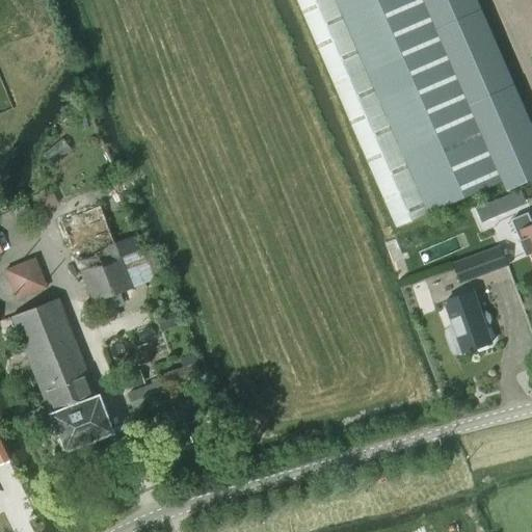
[(297,0),(396,228),(502,182),(506,190),(531,179),(531,133),(474,0),(297,0)]
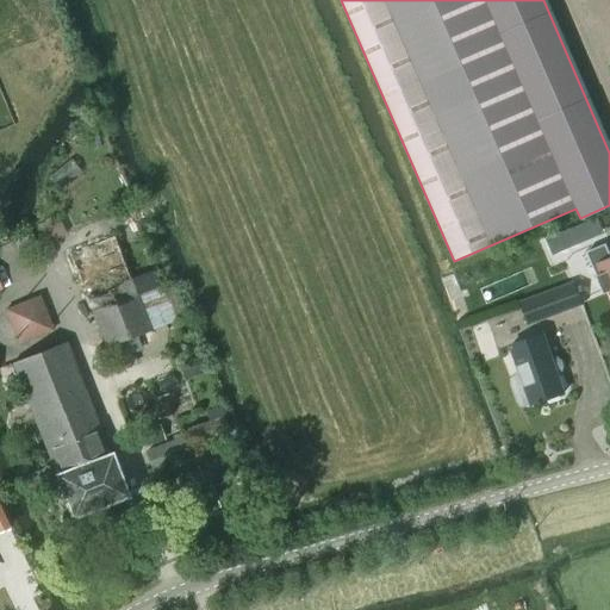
[(67,234),(56,215),(36,225),(45,244),(67,234)]
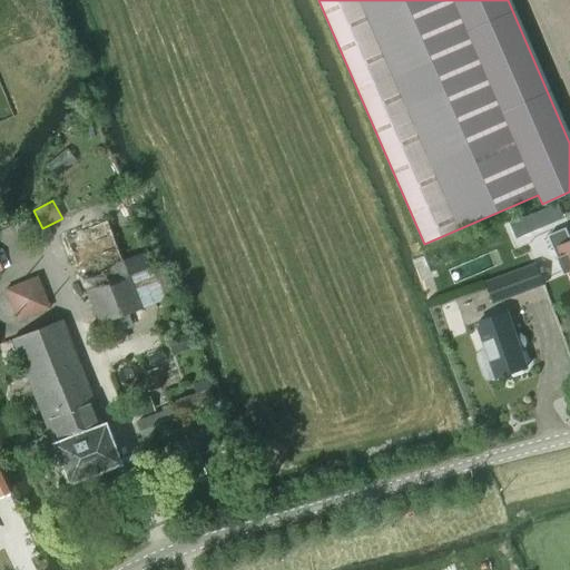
[(549,225),(543,210),(510,225),(517,239),(549,225)]
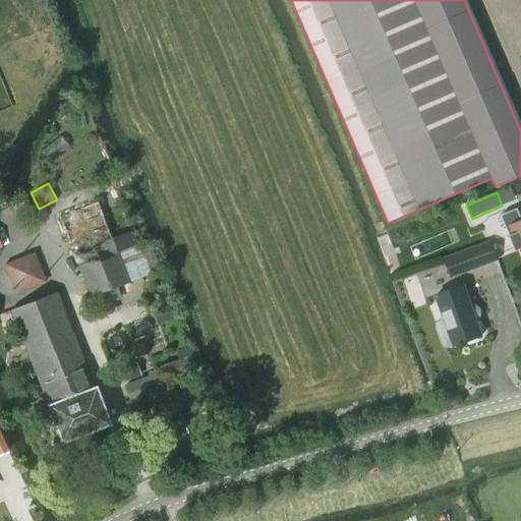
[(89,297),(117,286),(128,282),(149,274),(121,204),(102,212),(99,201),(77,210),(57,217),(68,247),(89,297)]
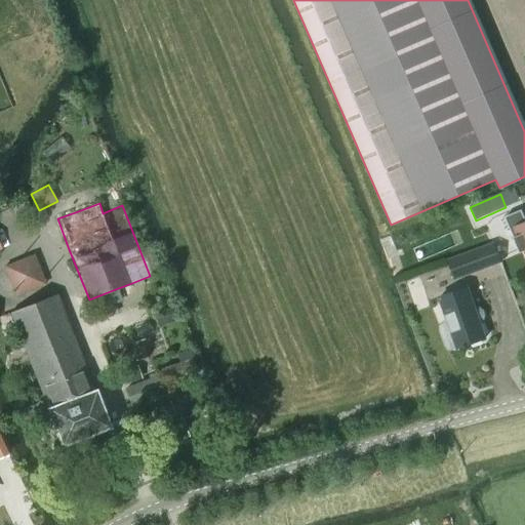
[(524,217),(522,209),(505,216),(520,252),(523,251),(524,254),(524,217)]
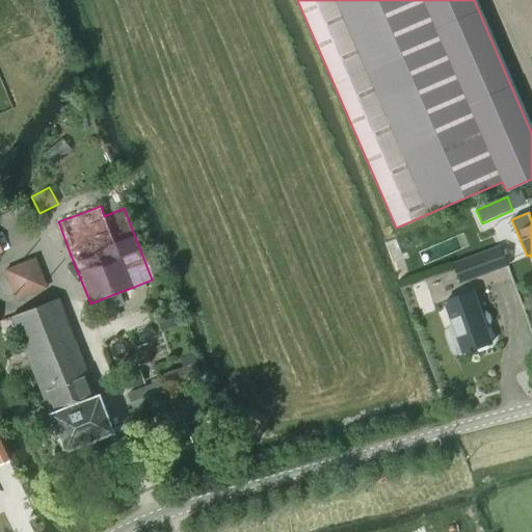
[(508,266),(500,245),(452,262),(460,283),(508,266)]
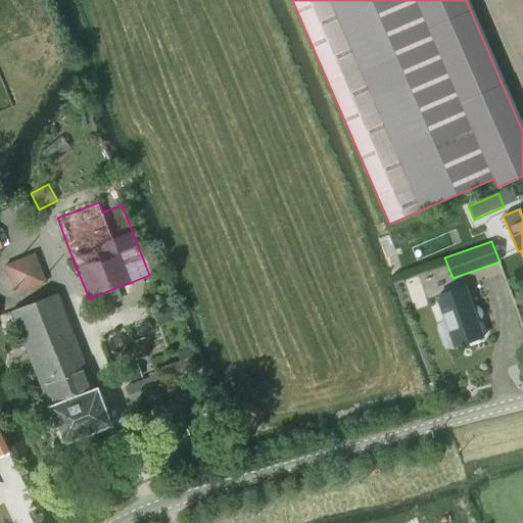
[(3,265),(14,294),(46,284),(34,252),(3,265)]
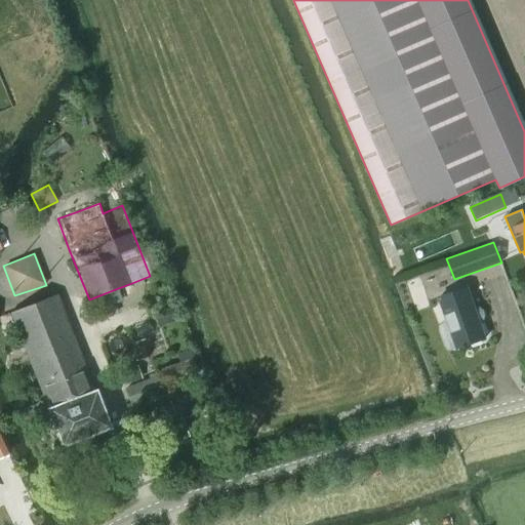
[(439,296),(448,322),(444,323),(441,326),(441,331),(446,346),(448,349),(452,349),(456,347),(456,348),(484,337),(467,286),(439,296)]
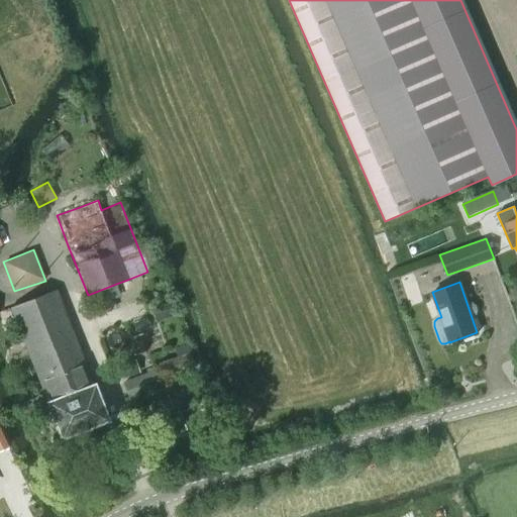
[(91,384),(55,289),(9,307),(43,394),(46,402),(94,384),(94,383),(91,384)]
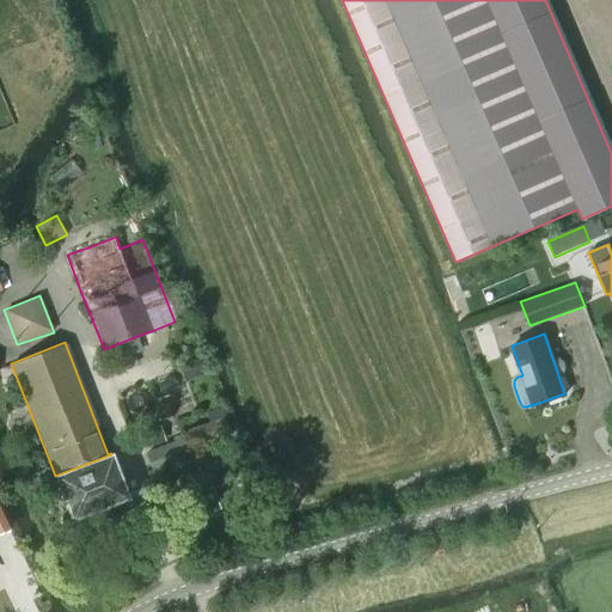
[(184,366),(182,371),(185,379),(203,372),(200,360),(184,366)]
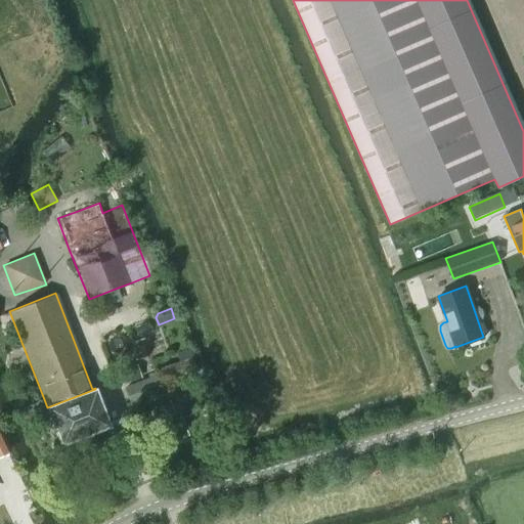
[(193,358),(159,367),(161,374),(163,380),(197,370),(193,358)]
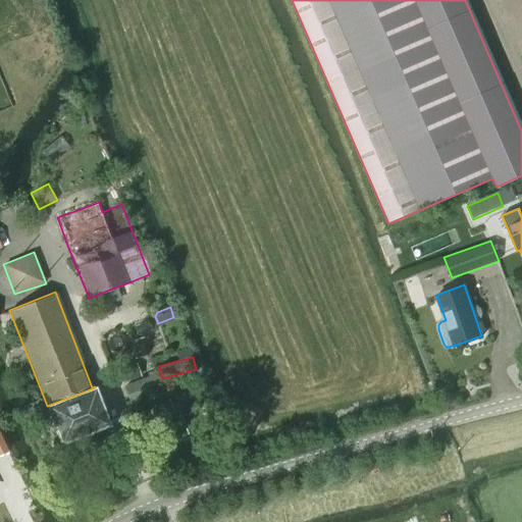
[(122,382),(141,376),(136,364),(118,370),(122,382)]
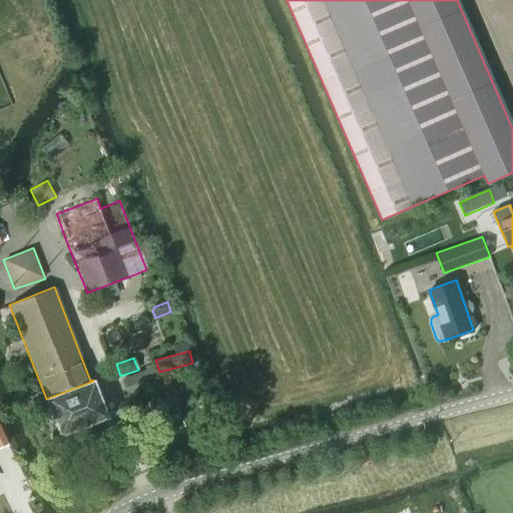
[(123,377),(129,394),(157,384),(150,364),(144,367),(145,370),(123,377)]
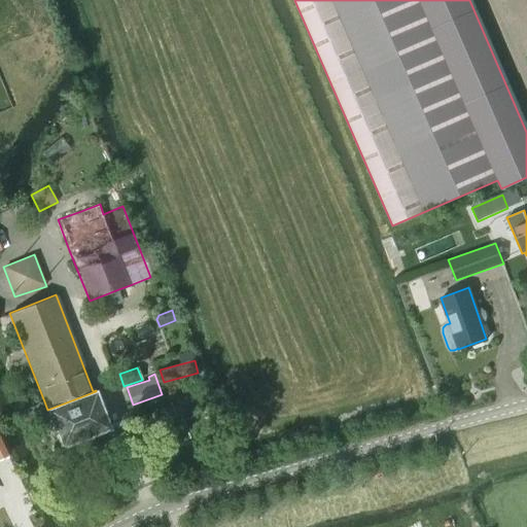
[(110,429),(96,391),(47,410),(44,401),(21,412),(25,423),(47,415),(61,449),(110,429)]
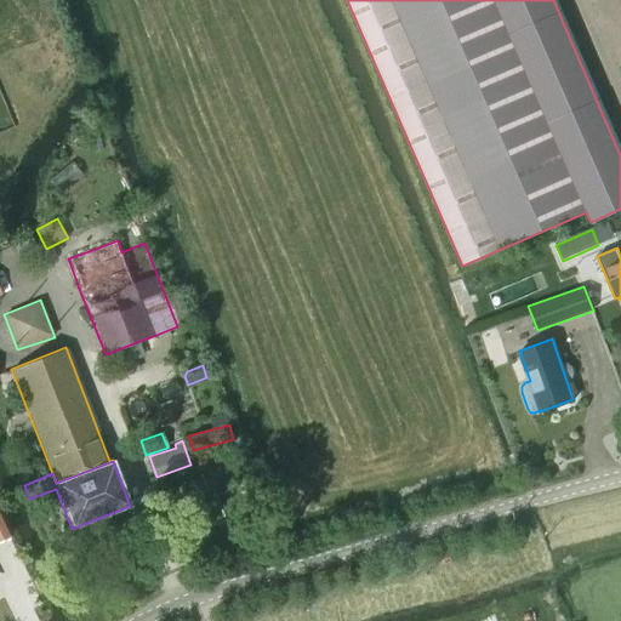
All buildings are outlined.
